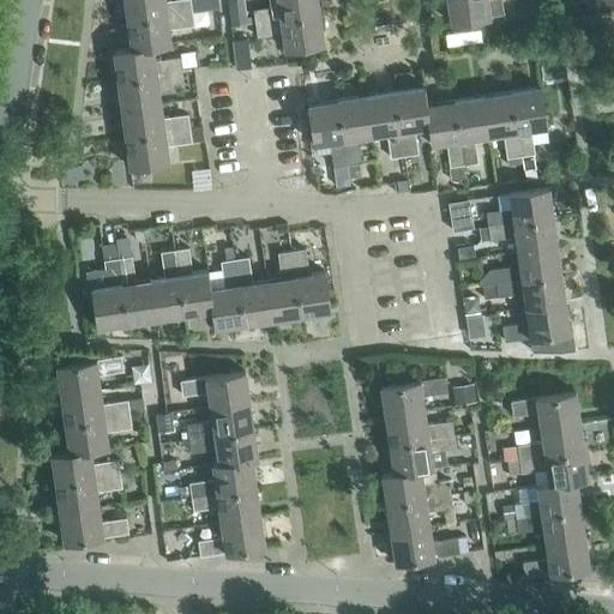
[(124,0),(127,19),(192,10),(190,0),(124,0)]
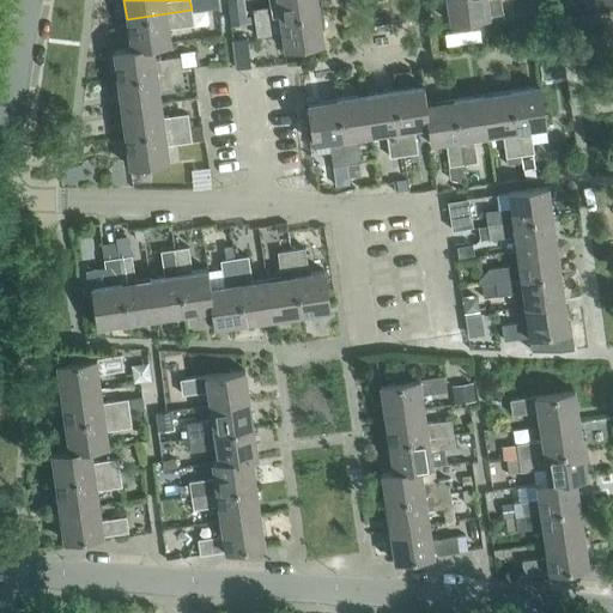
[(242,0),(228,0),(231,26),(238,25),(246,24),(242,0)]
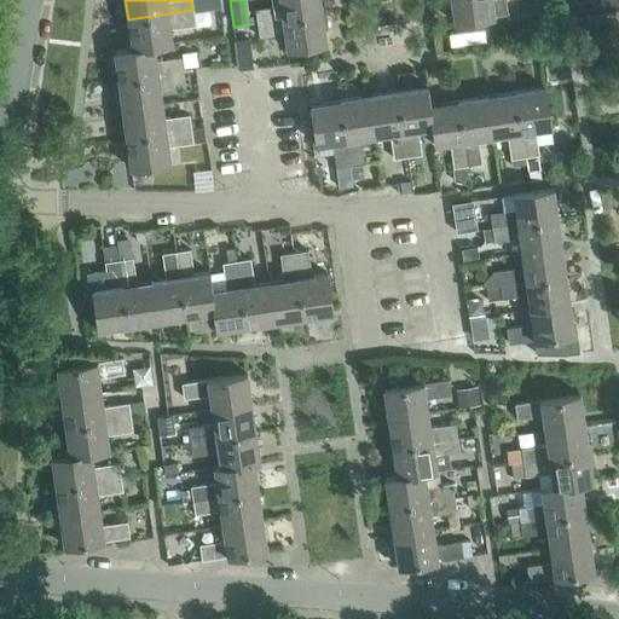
[(323,12),(320,0),(279,0),(281,5),(255,9),(258,23),(323,12)]
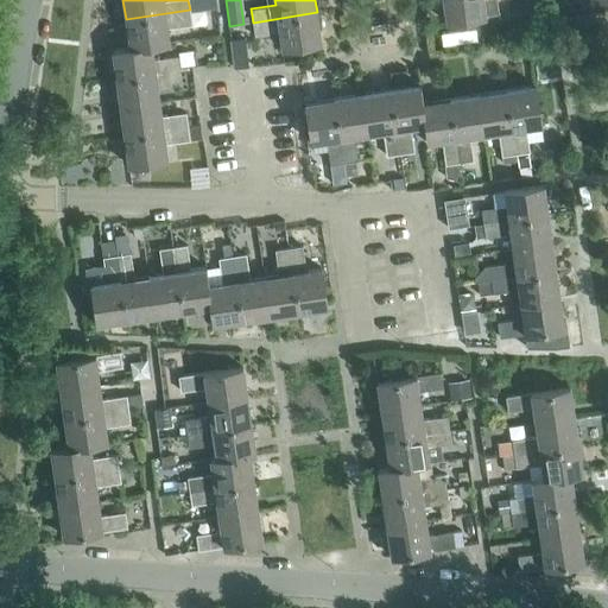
[(443,0),(447,21),(486,16),(483,0),(443,0)]
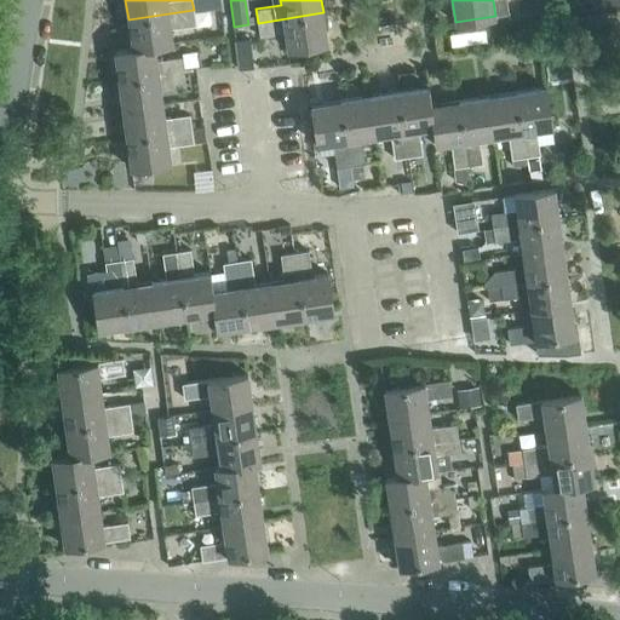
[(196,24),(194,10),(128,19),(132,47),(132,49),(155,45),(155,47),(173,44),(171,28),(196,24)]
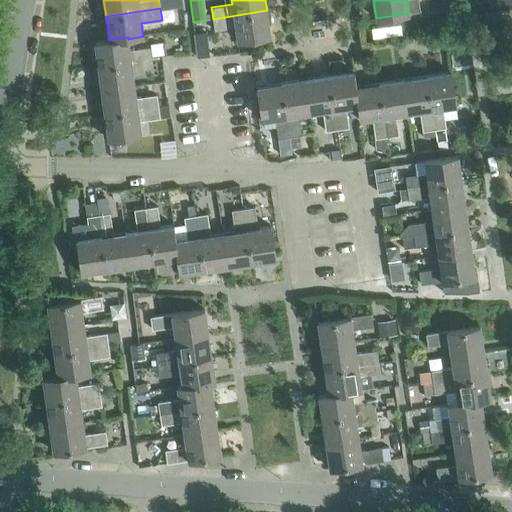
[(271,35),(267,10),(213,19),(215,30),(235,27),(237,40),(271,35)]
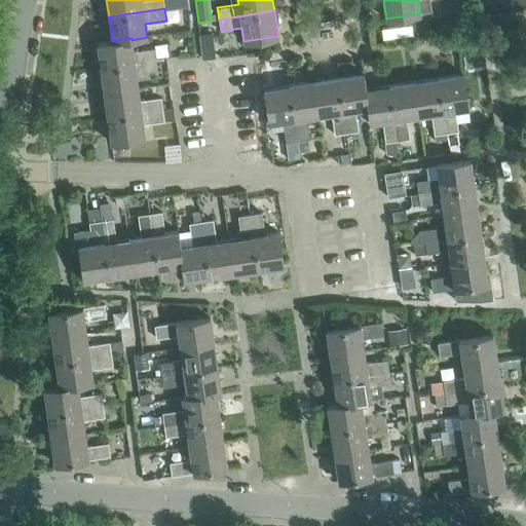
[(220,37),(217,20),(216,20),(211,21),(204,22),(207,39),(220,37)]
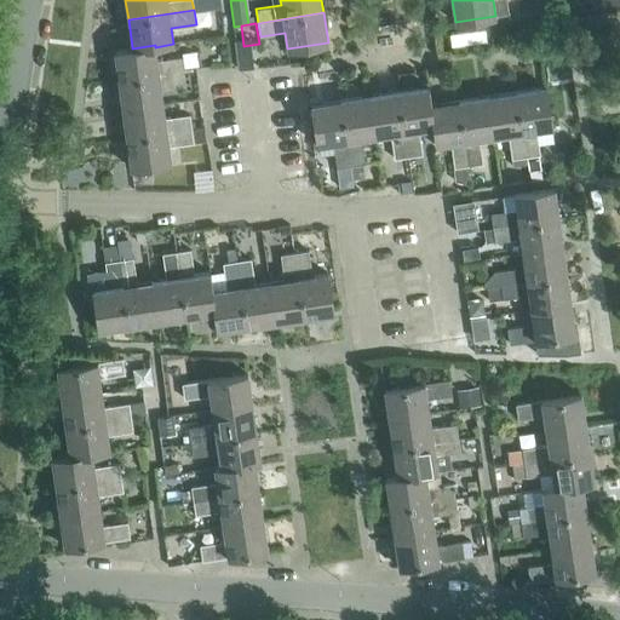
[(156,61),(155,47),(155,45),(132,49),(132,47),(114,50),(119,80),(184,72),(182,57),(156,61)]
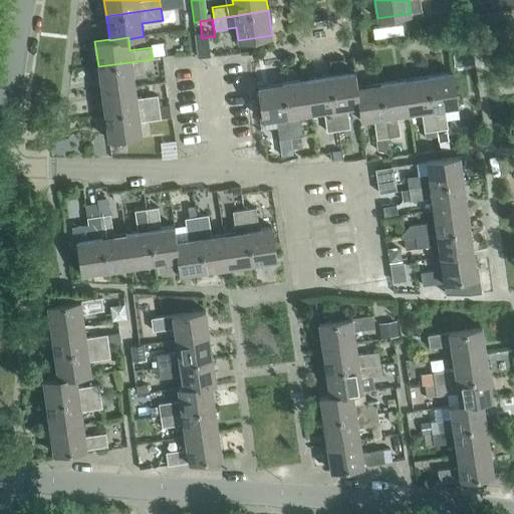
[(210,55),(209,44),(197,45),(197,51),(198,57),(210,55)]
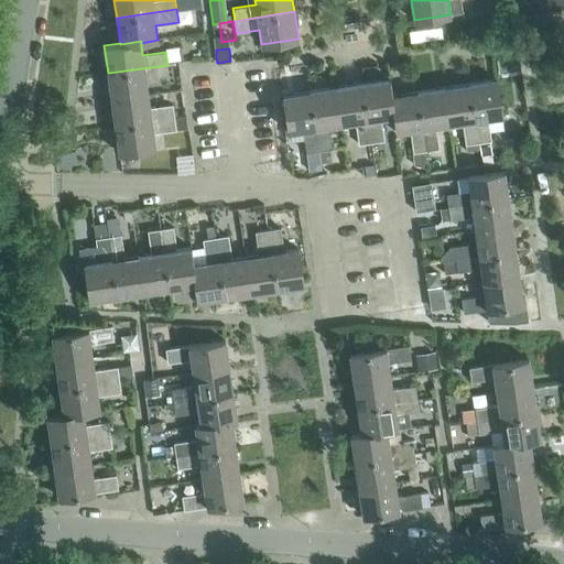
[(169,77),(167,65),(108,73),(111,99),(148,95),(147,80),(169,77)]
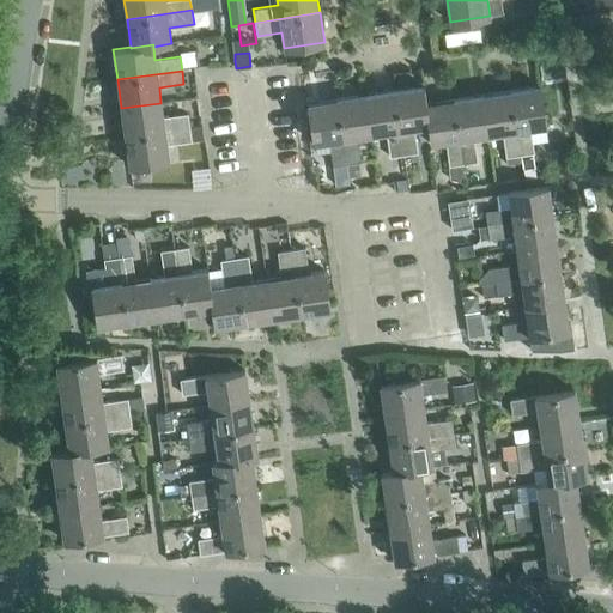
[(426,103),(424,85),(394,90),(404,155),(418,152),(414,127),(428,126),(430,125),(426,103)]
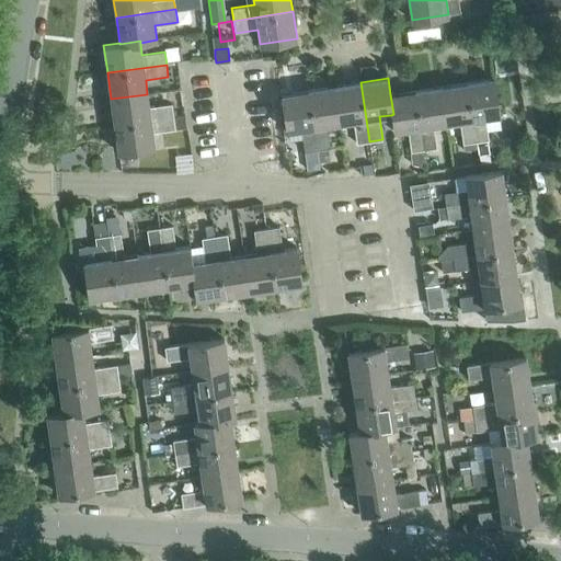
[(494,79),(467,82),(477,141),(488,140),(489,139),(485,117),(500,115),(494,79)]
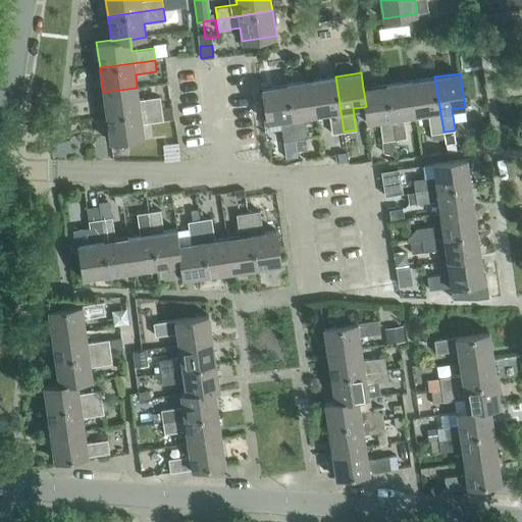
[(344,132),(335,76),(312,80),(317,114),(329,112),(332,133),(344,132)]
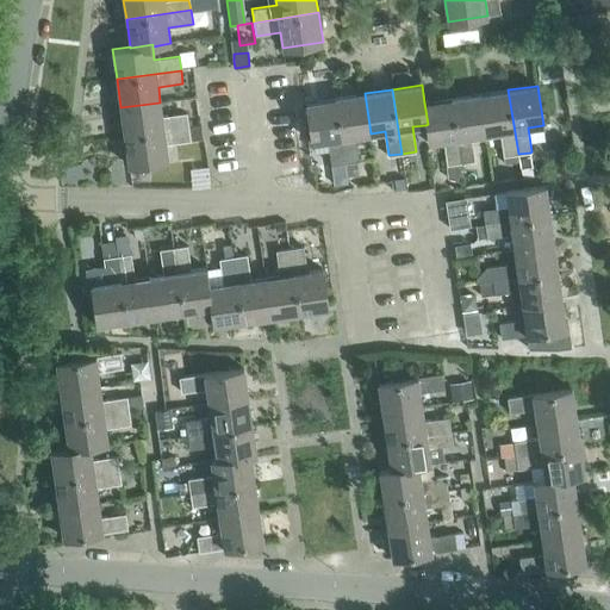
[(518,154),(508,89),(480,94),(486,134),(500,131),(504,156),(518,154)]
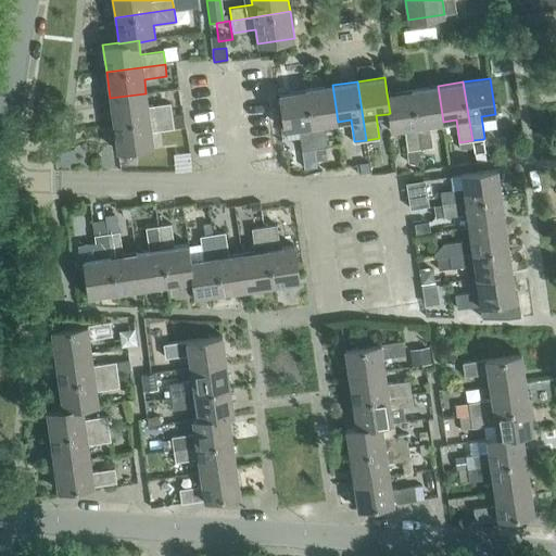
[(338,122),(332,85),(306,89),(315,148),(325,147),(327,146),(324,124),(338,122)]
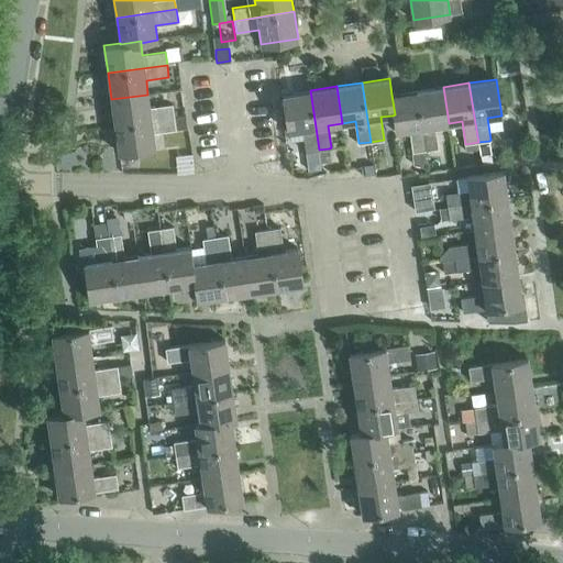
[(449,123),(443,87),(417,90),(426,150),(439,148),(435,125),(449,123)]
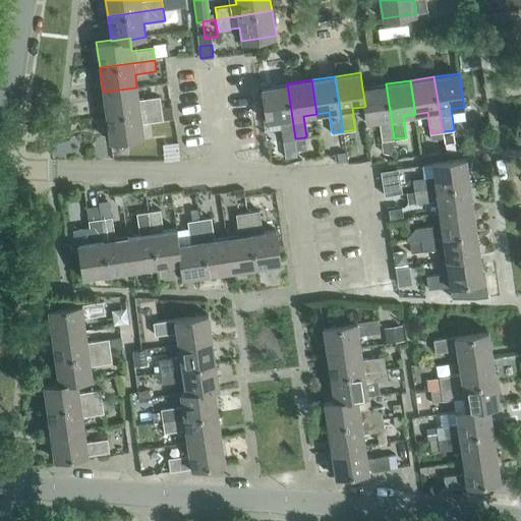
[(295,138),(287,83),(262,88),(267,121),(280,119),(283,140),(285,139),(295,138)]
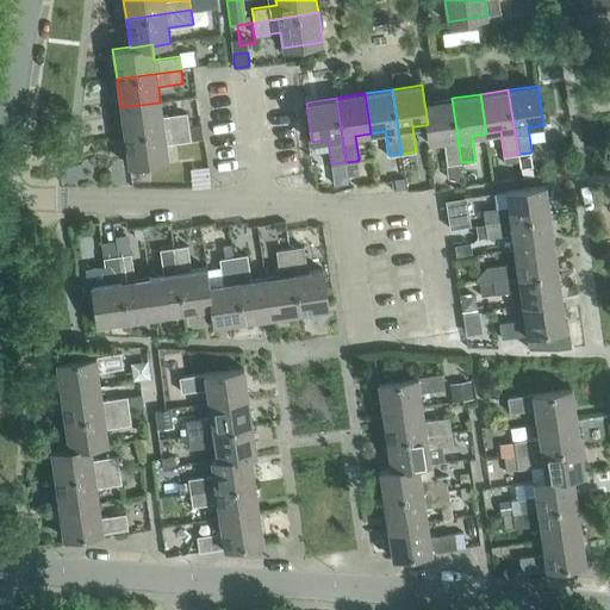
[(461,162),(452,98),(424,103),(428,124),(425,125),(428,143),(444,141),(448,165),(459,163),(461,162)]
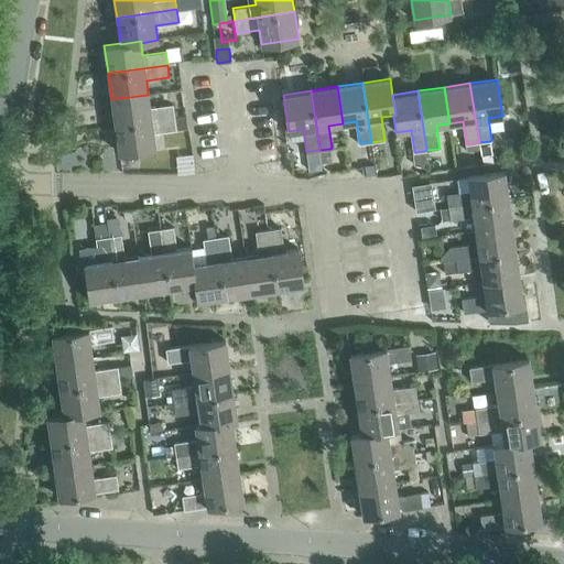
[(150,107),(148,95),(111,99),(115,126),(174,118),(174,117),(173,104),(150,107)]
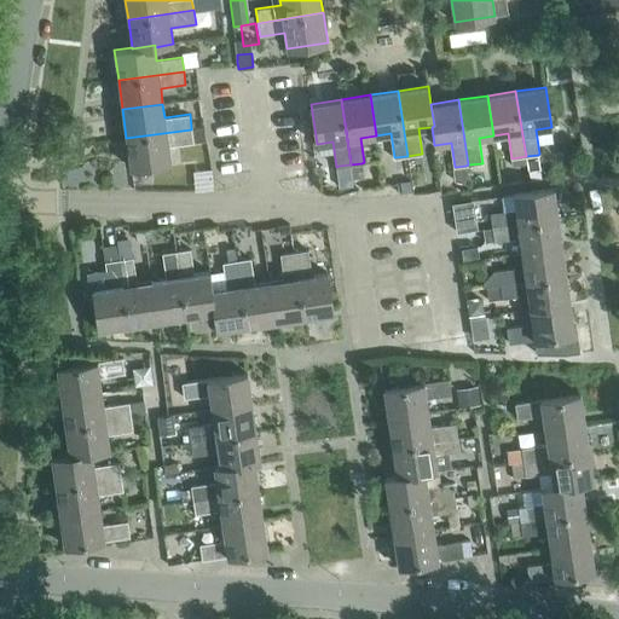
[(168,145),(194,143),(191,129),(126,138),(131,167),(171,162),(168,145)]
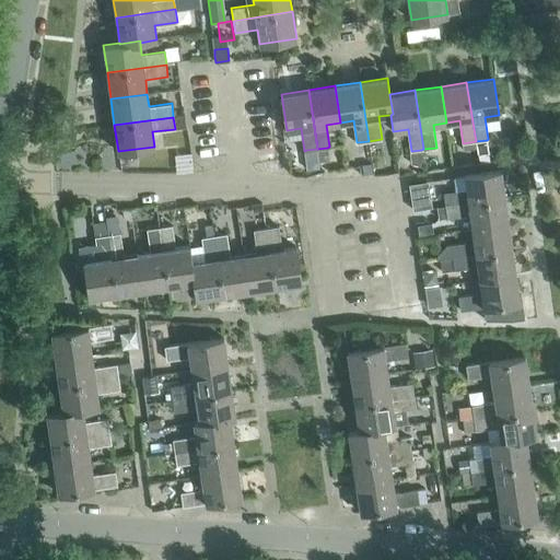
[(476,141),(477,154),(488,153),(487,140),(476,141)]
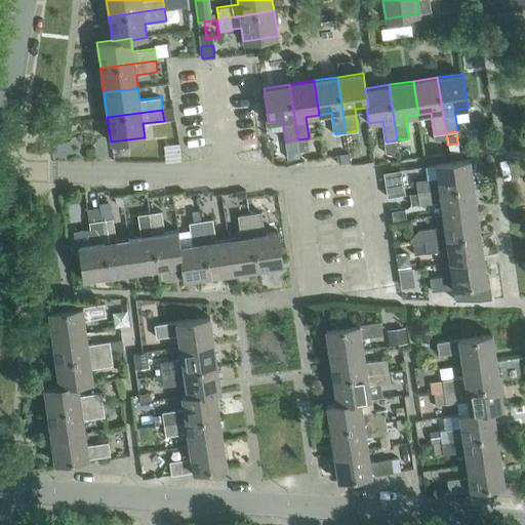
[(307,138),(297,139),(298,150),(309,148),(307,138)]
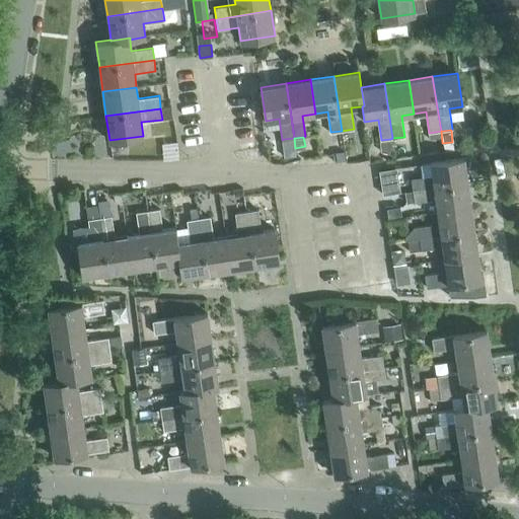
[(296,149),(295,148),(294,138),(284,139),(286,151),(296,149)]
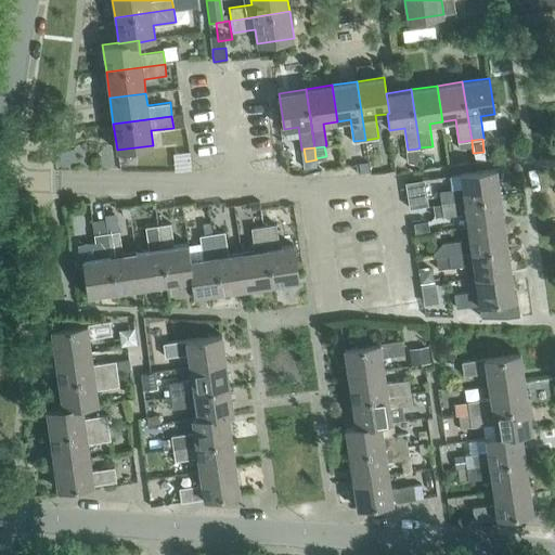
[(185,149),(175,151),(177,167),(189,166),(185,149)]
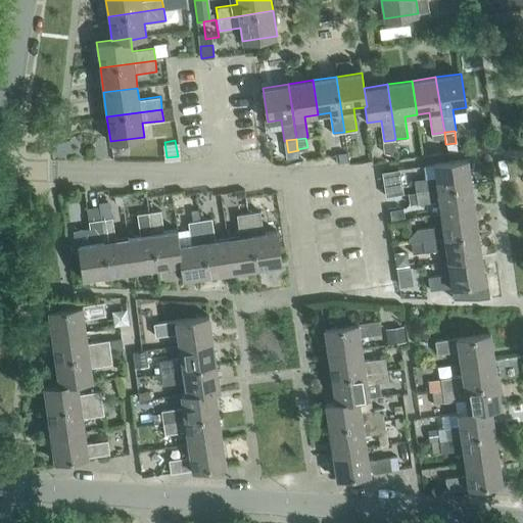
[(384,141),(383,141),(384,152),(396,155),(393,140),(384,141)]
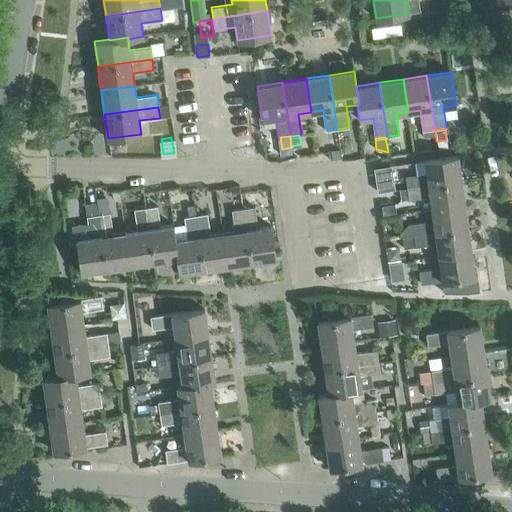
[(340,149),(330,150),(331,159),(341,158),(340,149)]
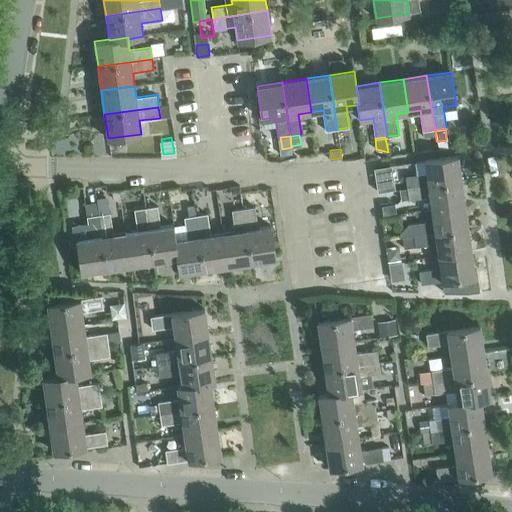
[(406,176),(407,187),(461,180),(458,155),(425,160),(427,173),(406,176)]
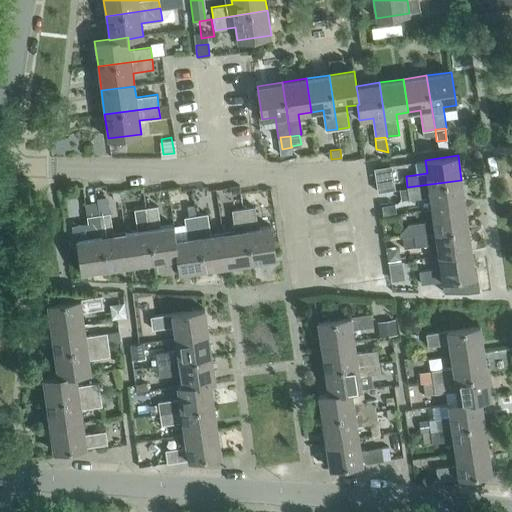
[(391,176),(389,166),(374,168),(376,179),(391,176)]
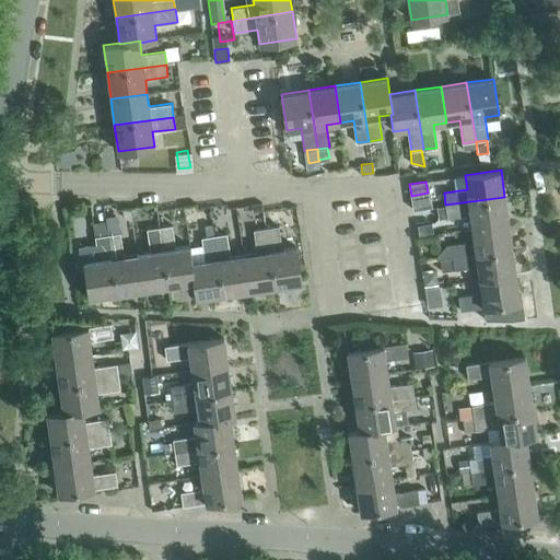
[(509,223),(504,197),(445,205),(447,218),(470,214),(471,228),(509,223)]
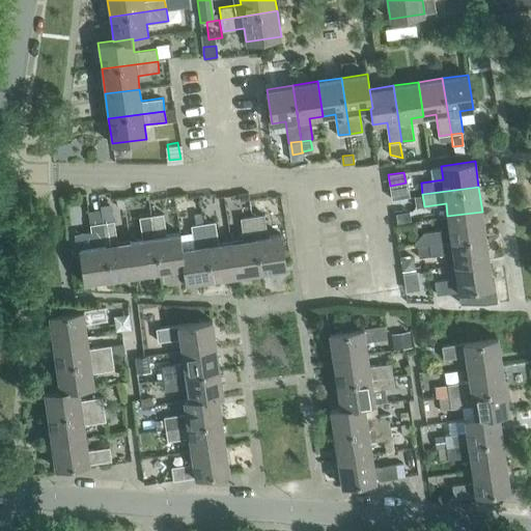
[(239,194),(239,195),(240,201),(249,199),(250,199),(249,193),(239,194)]
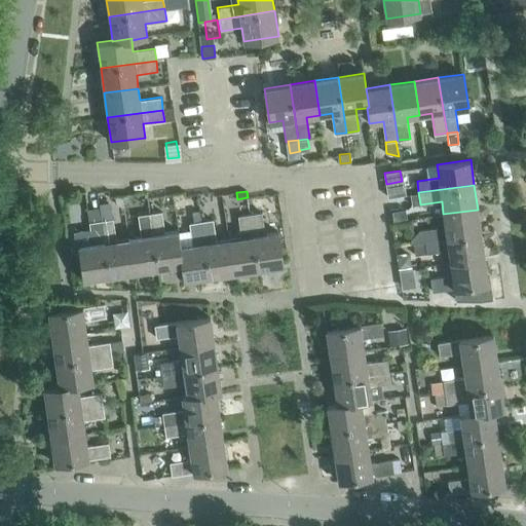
[(418,192),(410,193),(412,205),(420,204),(418,192)]
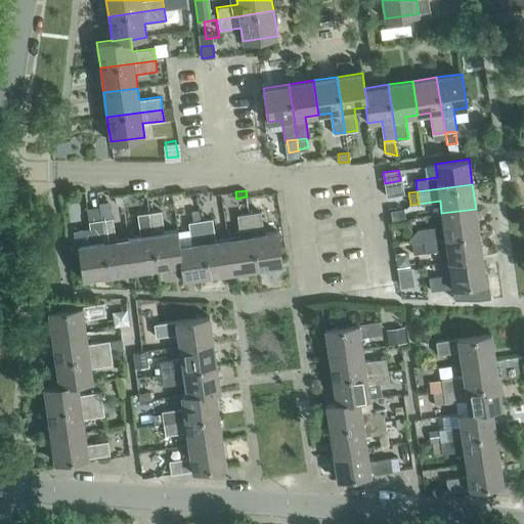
[(98,204),(99,208),(101,220),(112,218),(110,203),(98,204)]
